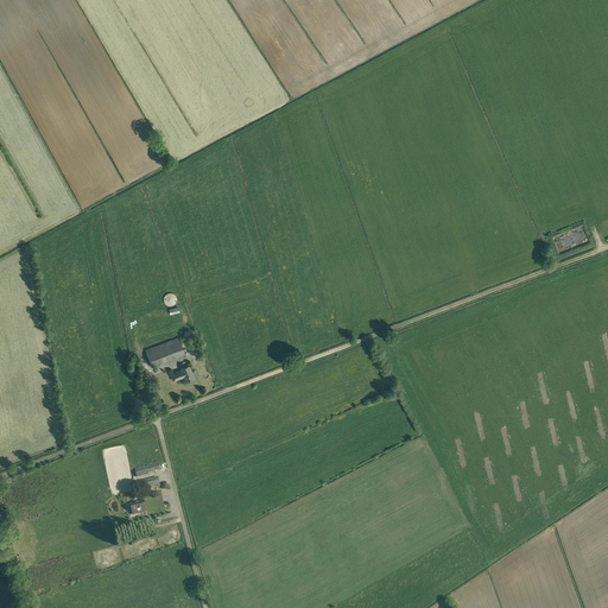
[(172,293),(171,293),(169,293),(168,293),(166,295),(165,296),(164,298),(164,299),(164,301),(164,302),(164,303),(165,304),(166,305),(168,305),(170,306),(171,306),(173,305),(175,304),(176,304),(176,302),(177,301),(177,299),(176,297),(176,296),(175,295),(172,293)]
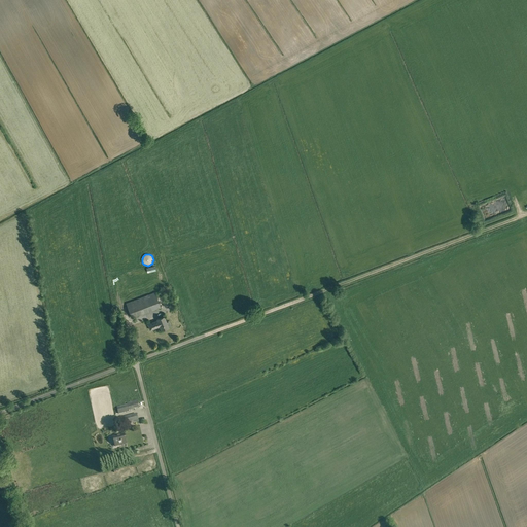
[(156,295),(128,306),(132,318),(161,307),(156,295)]
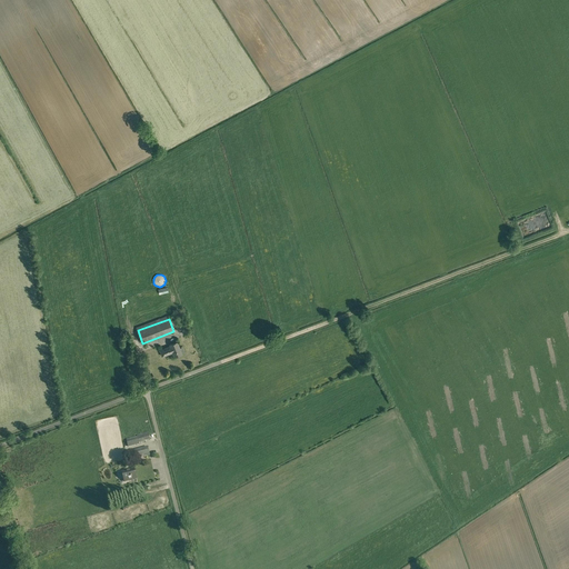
[(170,347),(172,352),(175,357),(181,353),(177,341),(169,345),(170,347)]
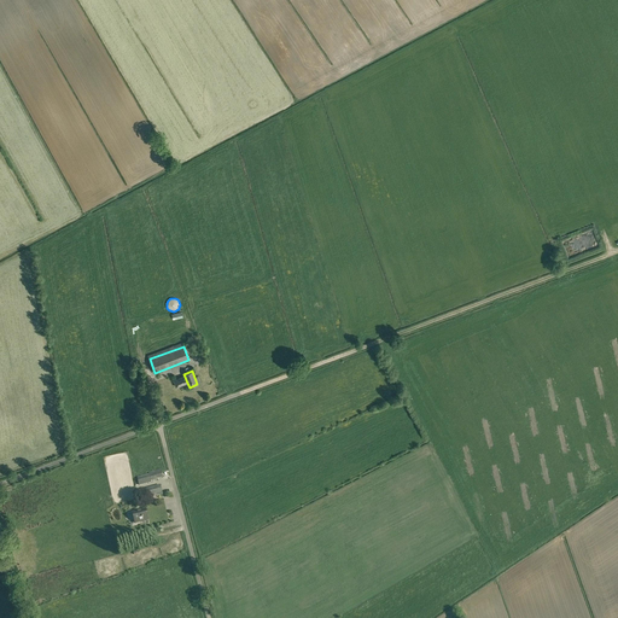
[(176,388),(187,383),(185,377),(174,380),(176,388)]
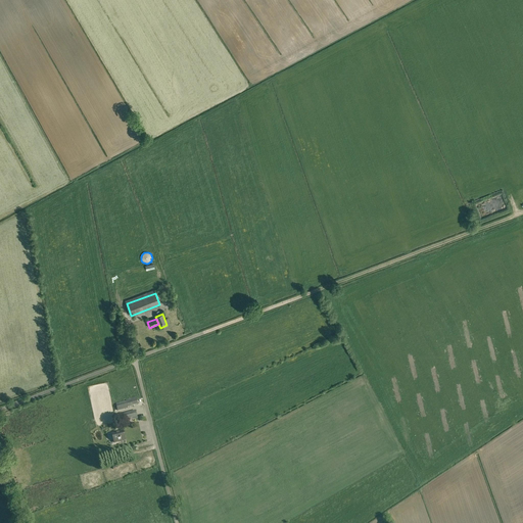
[(125,409),(128,408),(128,407),(138,405),(137,397),(127,400),(127,401),(116,405),(117,411),(126,409),(125,409)]
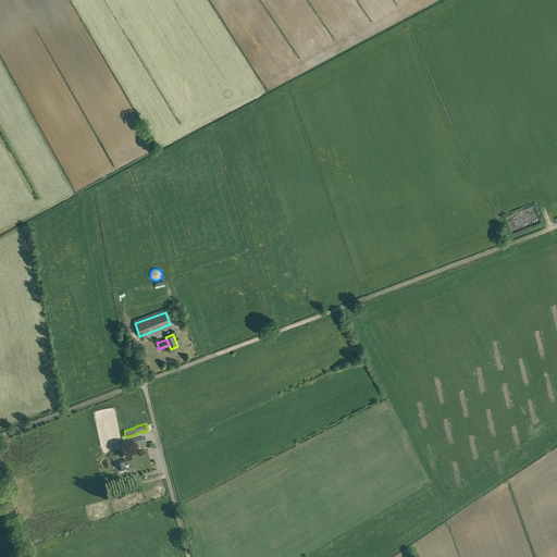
[(145,437),(128,442),(131,450),(147,446),(145,437)]
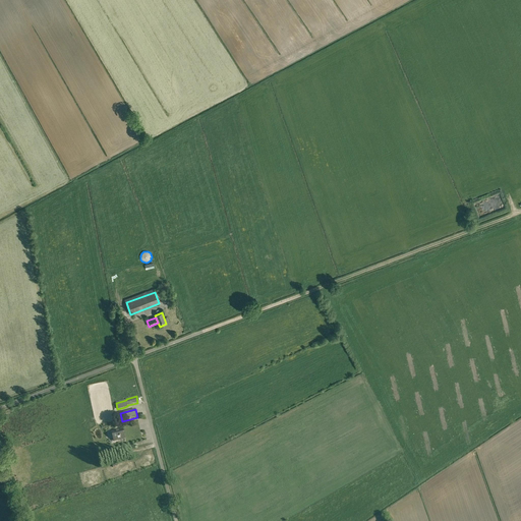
[(123,429),(112,432),(114,442),(125,439),(123,429)]
